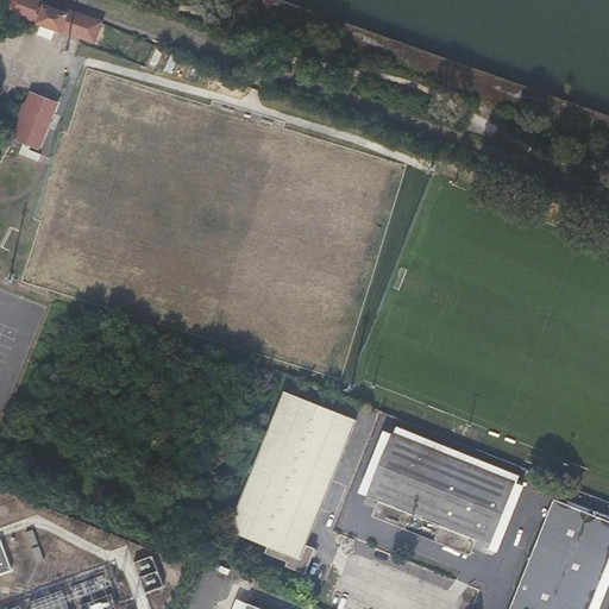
[(88,18),(36,0),(10,0),(8,5),(11,6),(8,11),(94,41),(101,23),(88,18)]
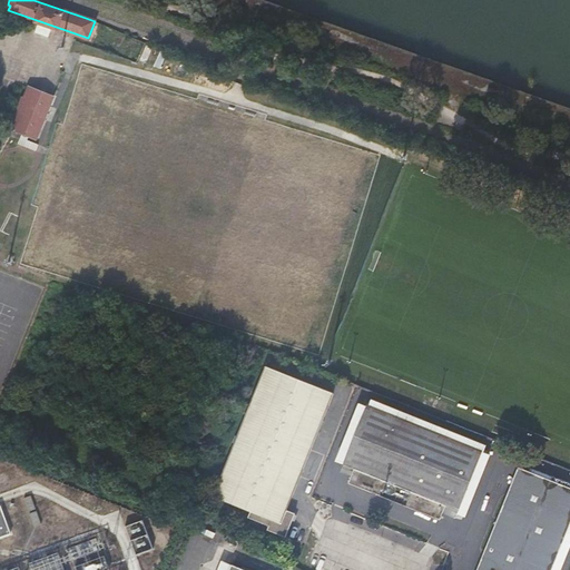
[(37,32),(49,35),(51,26),(39,23),(37,32)]
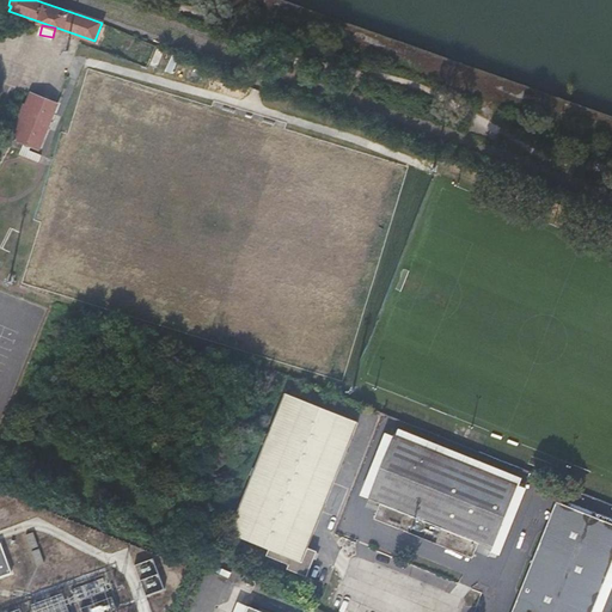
[(17,140),(25,144),(31,146),(40,150),(57,103),(49,101),(43,98),(35,95),(31,93),(13,138),(17,139),(17,140)]
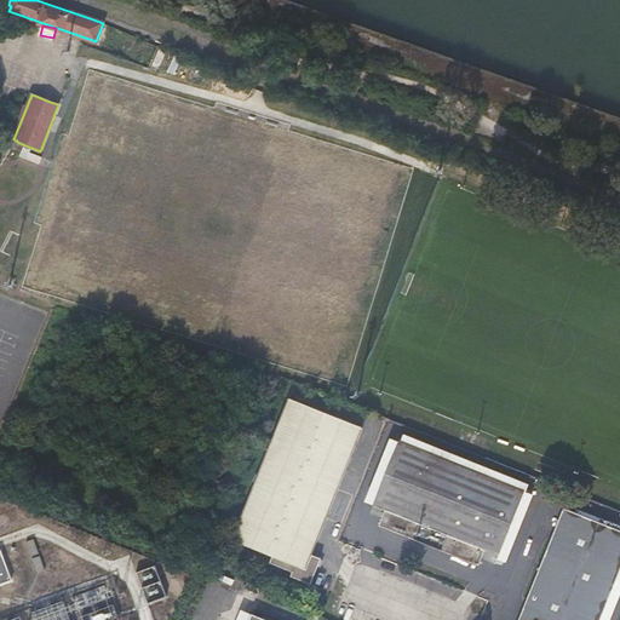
[(23,149),(22,158),(40,162),(42,155),(23,149)]
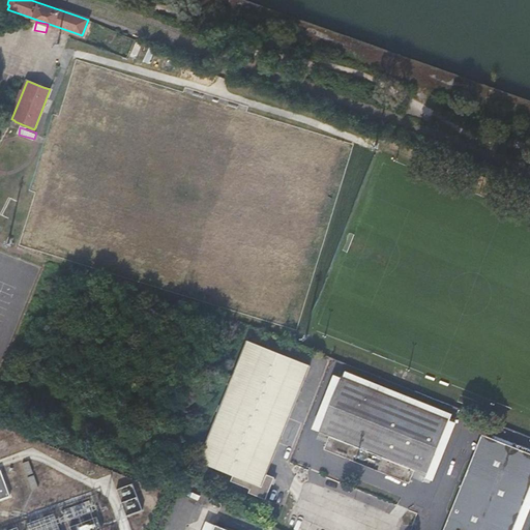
[(246,339),(199,462),(233,475),(231,481),(251,490),(249,492),(266,499),(274,477),(266,473),(308,364),(246,339)]
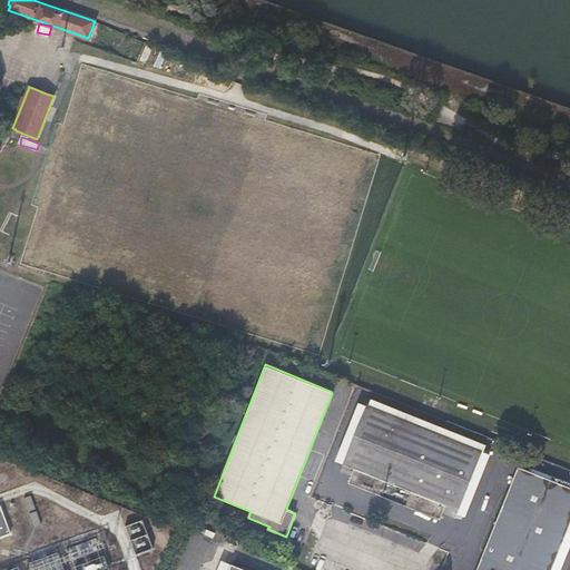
[(354,468),(350,482),(440,519),(446,504),(459,509),(481,452),(366,405),(343,463),(354,468)]
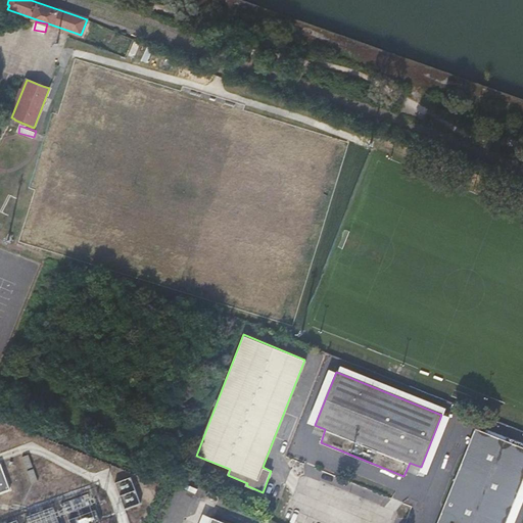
[(522,446),(476,427),(437,522),(505,522),(522,478),(522,446)]
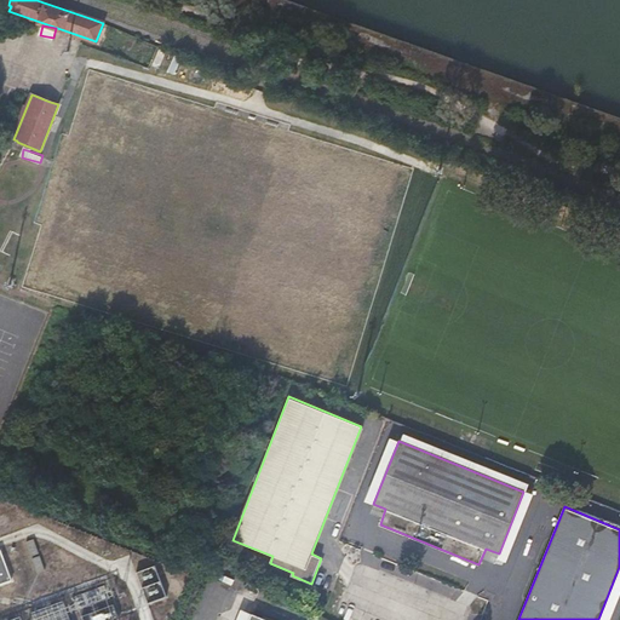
[(36,539),(28,540),(30,556),(39,555),(36,539)]
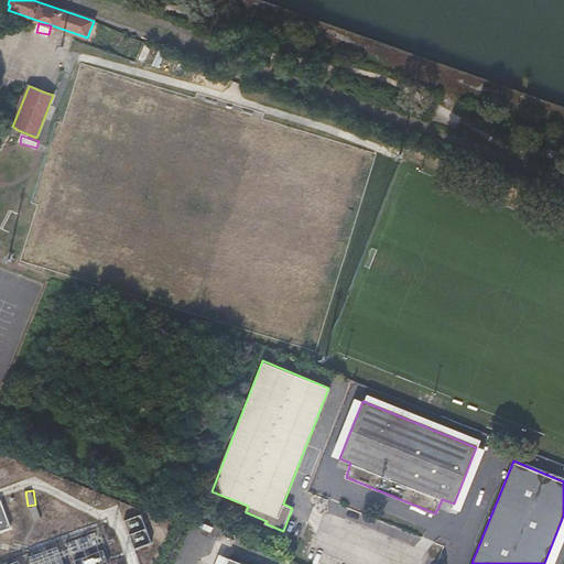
[(0,531),(11,528),(0,499),(0,531)]
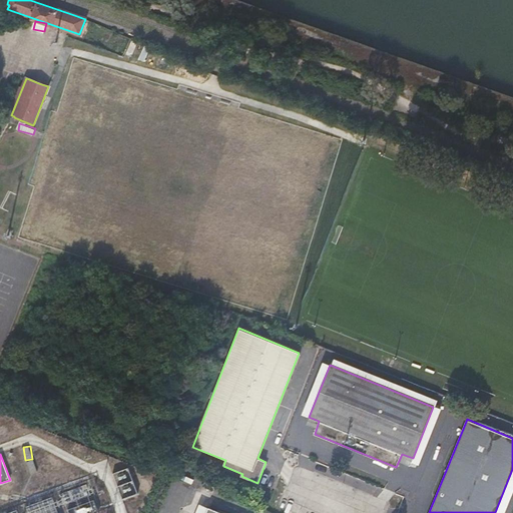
[(34,460),(28,462),(30,472),(36,471),(34,460)]
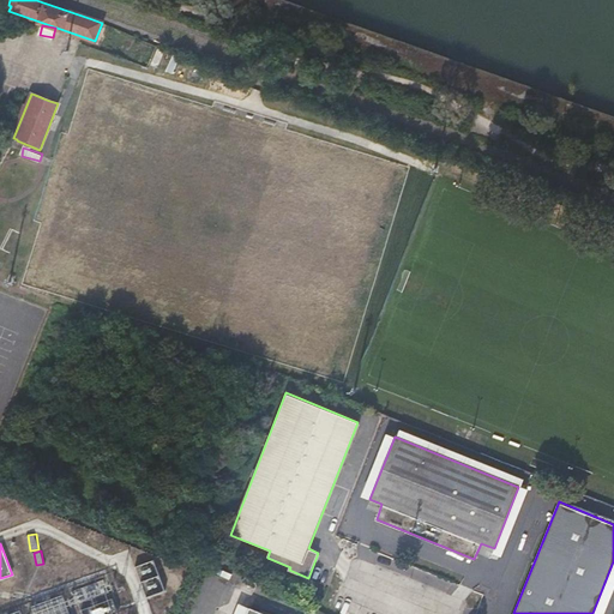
[(145,599),(167,591),(157,560),(136,566),(145,599)]
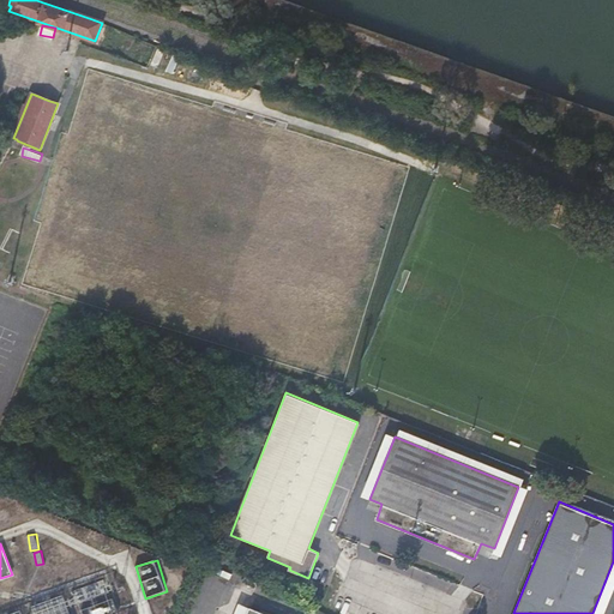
[(102,603),(101,613),(112,613),(112,603),(102,603)]
